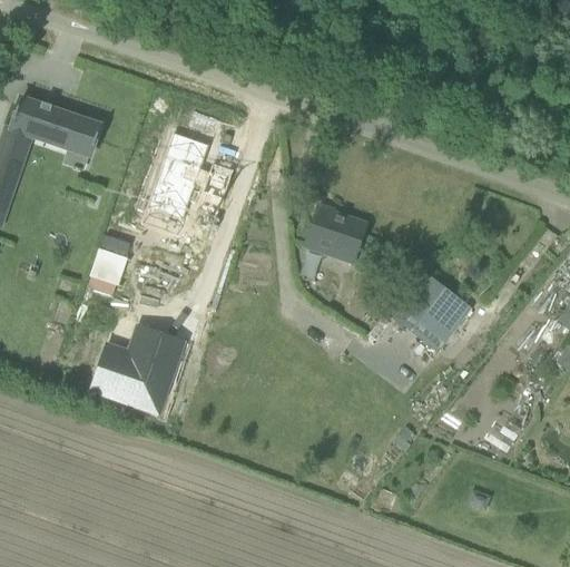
[(40,105),(20,97),(19,101),(18,106),(17,106),(12,118),(13,119),(11,124),(10,126),(10,127),(6,139),(1,138),(0,138),(0,137),(0,204),(7,207),(32,132),(68,144),(67,146),(86,153),(86,152),(88,153),(88,154),(89,155),(91,150),(90,150),(91,146),(92,146),(97,134),(96,133),(98,128),(100,125),(50,108),(51,105),(49,105),(49,106),(42,103),(41,101),(40,105)]
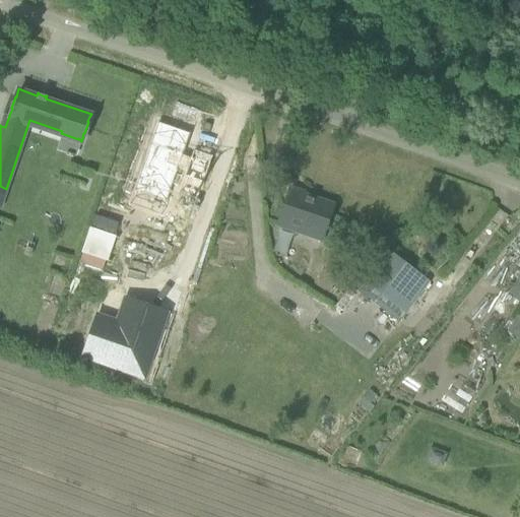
[(157,121),(134,190),(167,201),(178,168),(186,171),(184,176),(203,182),(212,155),(193,149),(191,155),(183,153),(190,132),(157,121)]
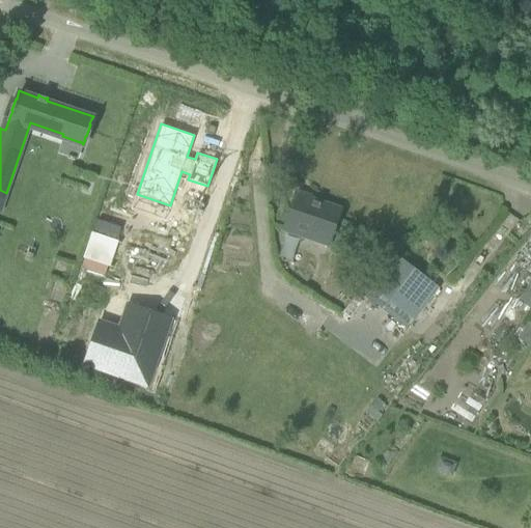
[(296,190),(289,210),(283,228),(328,243),(340,207),(309,197),(310,195),(296,190)]
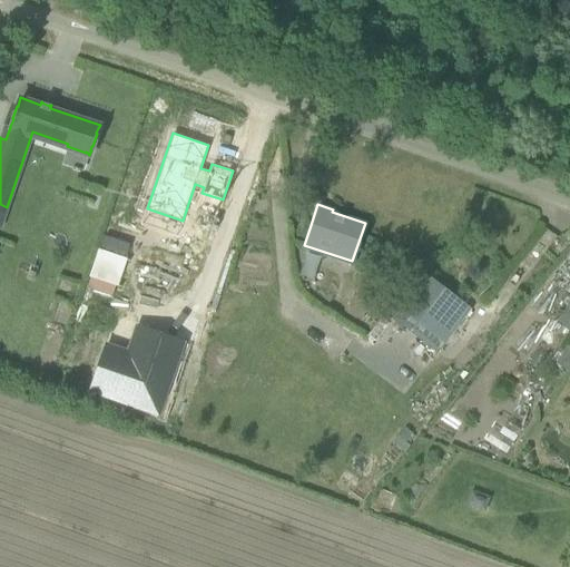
[(416,269),(386,309),(439,348),(469,308),(416,269)]
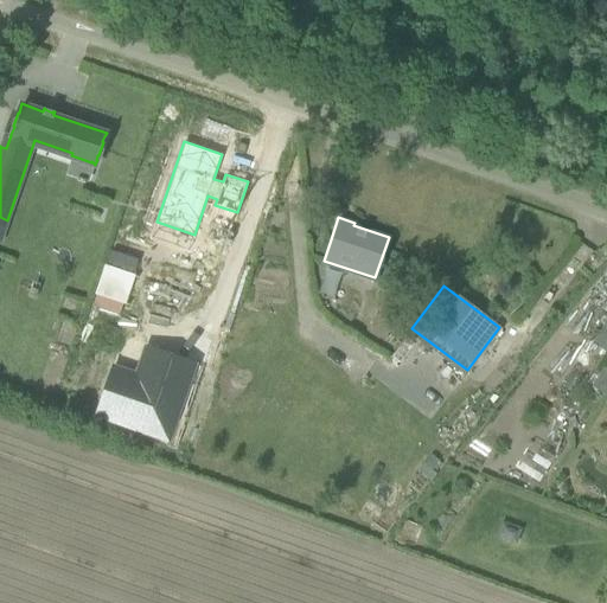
[(112,365),(94,415),(167,441),(195,364),(145,346),(135,373),(112,365)]
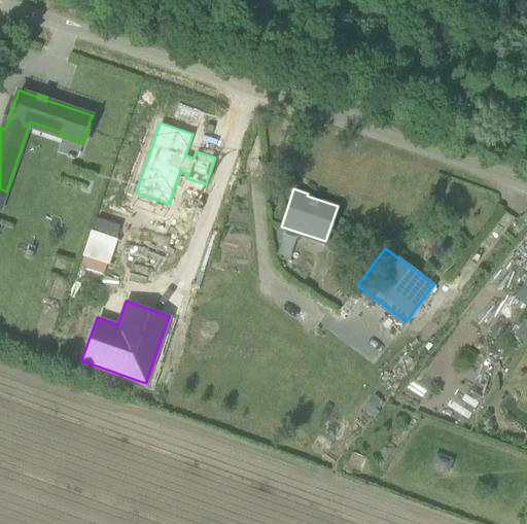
[(526,319),(524,318),(514,335),(526,343),(526,342),(526,319)]
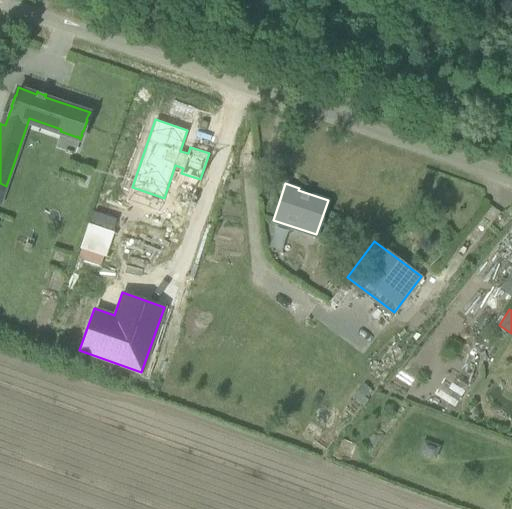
[(424,437),(419,450),(435,456),(440,443),(424,437)]
